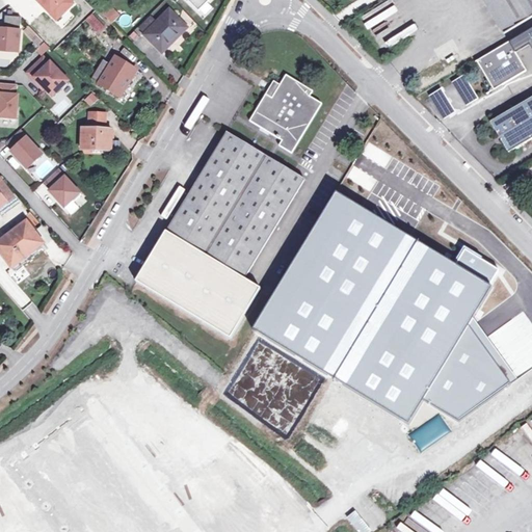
[(70,0),(36,0),(56,20),(73,3),(70,0)]
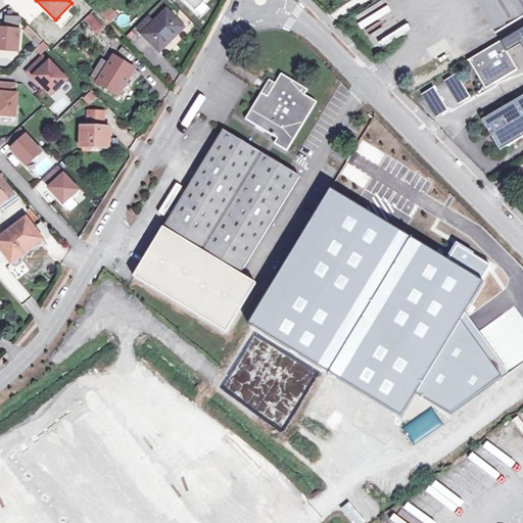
[(185,0),(196,11),(207,0),(185,0)]
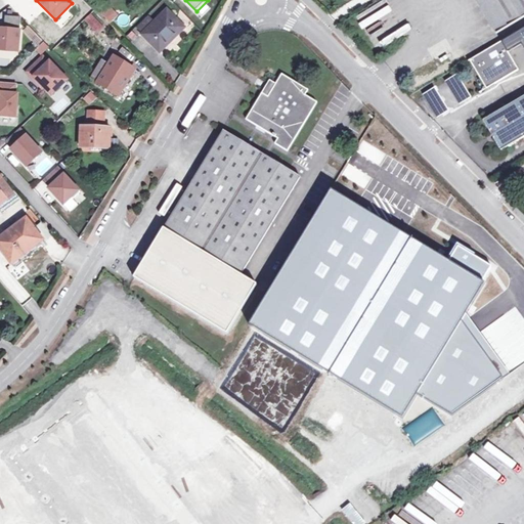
[(523,0),(475,0),(495,34),(523,16),(523,0)]
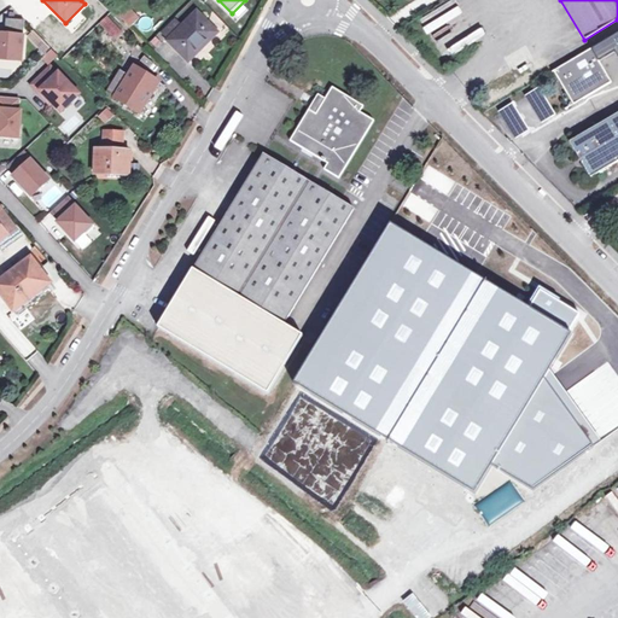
[(135,13),(123,1),(115,10),(127,22),(135,13)]
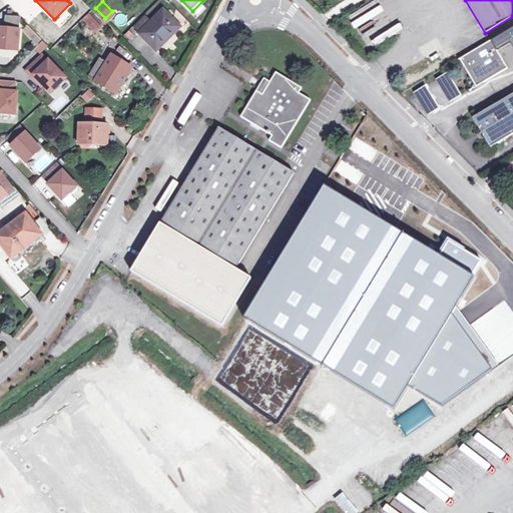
[(146,17),(135,27),(155,47),(165,38),(167,41),(181,27),(164,10),(151,22),(146,17)]
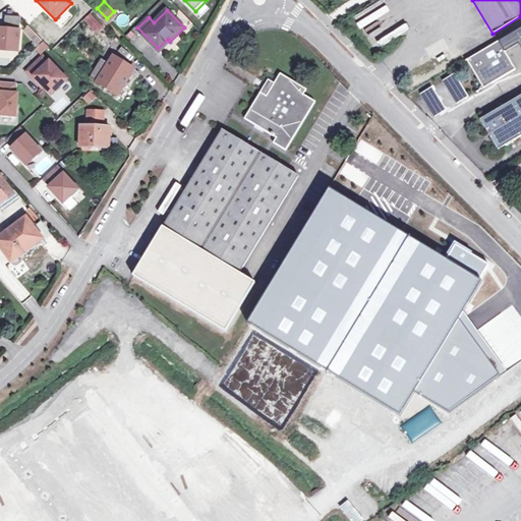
[(116,14),(114,11),(107,18),(110,21),(116,14)]
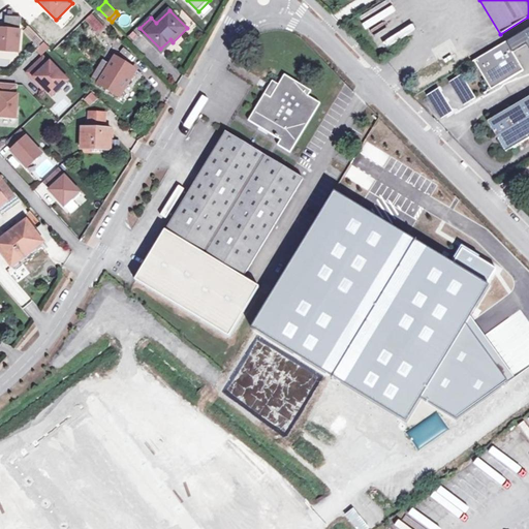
[(105,28),(92,14),(87,20),(100,33),(105,28)]
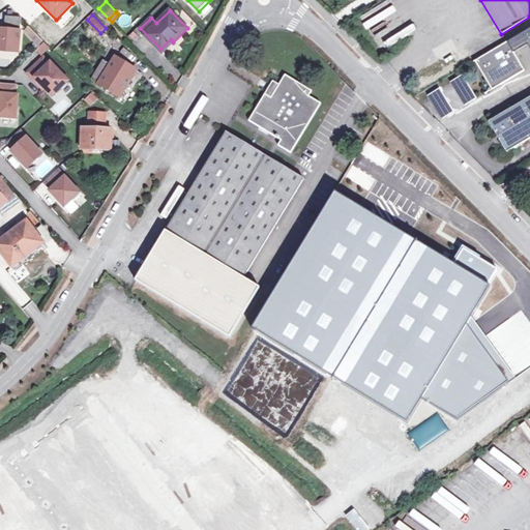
[(127,27),(130,18),(121,15),(118,24),(127,27)]
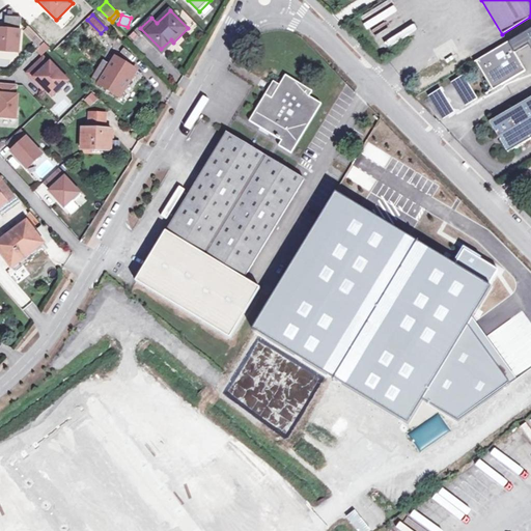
[(0,49),(19,51),(21,17),(5,16),(4,29),(0,28),(0,49)]
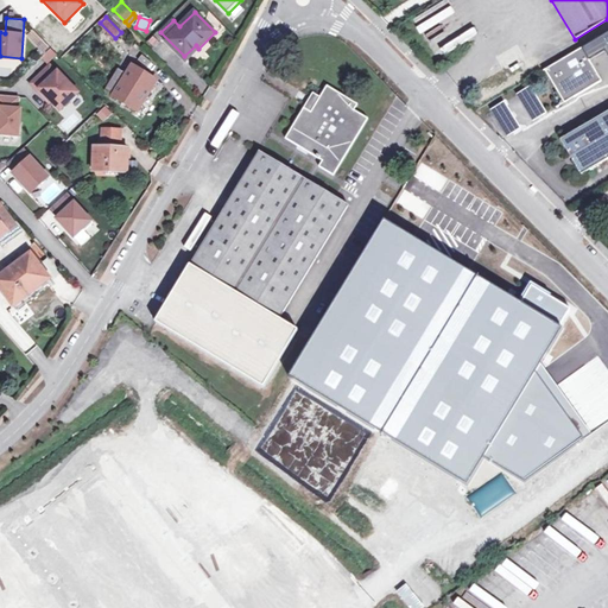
[(564,90),(569,99),(602,80),(597,73),(599,71),(596,67),(594,67),(590,59),(591,58),(607,49),(607,50),(607,31),(546,68),(562,93),(564,90)]
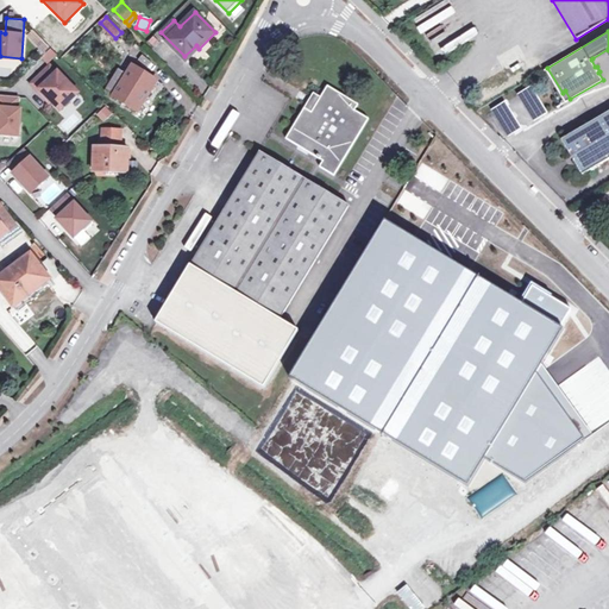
[(56,55),(51,49),(43,58),(48,63),(56,55)]
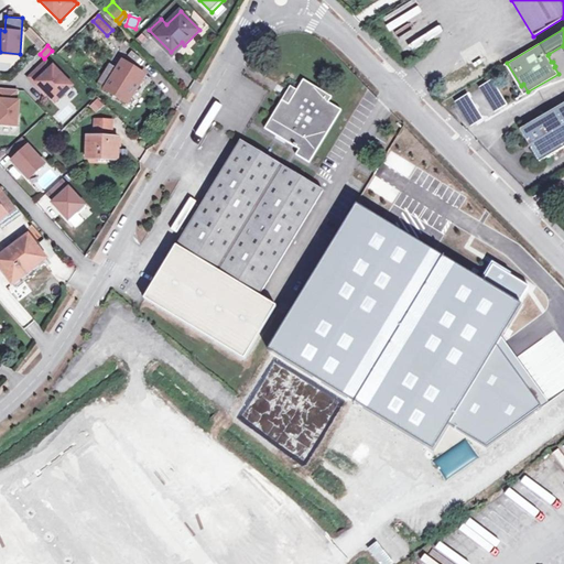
[(56,102),(73,86),(54,66),(53,67),(46,61),(29,77),(36,85),(38,83),(47,94),(56,102)]
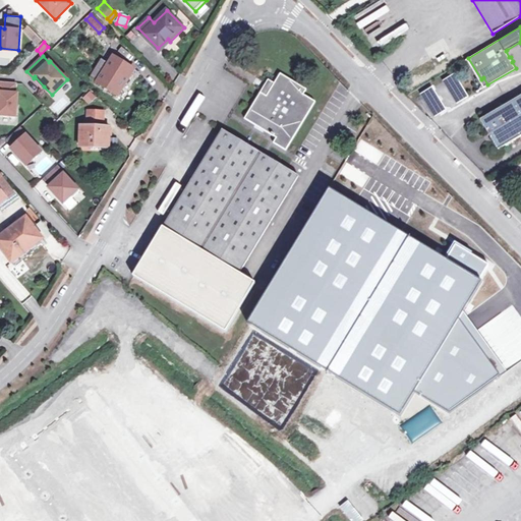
[(114,56),(109,64),(113,66),(117,58),(114,56)]
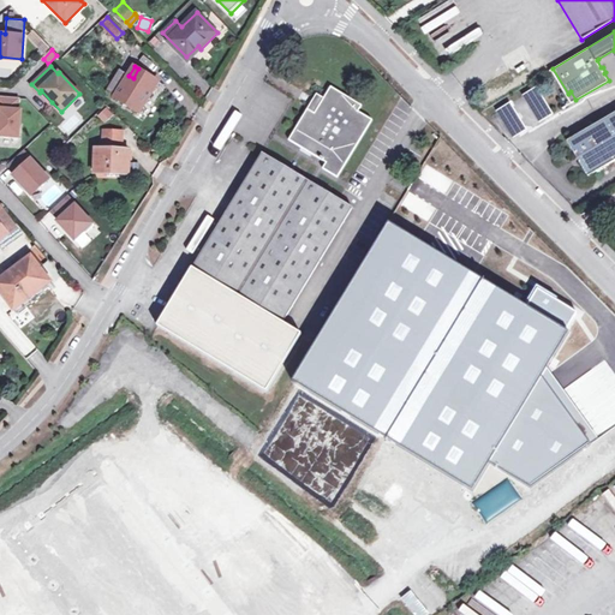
[(121,71),(108,93),(139,112),(148,99),(154,89),(153,89),(157,81),(138,69),(133,78),(129,76),(121,71)]
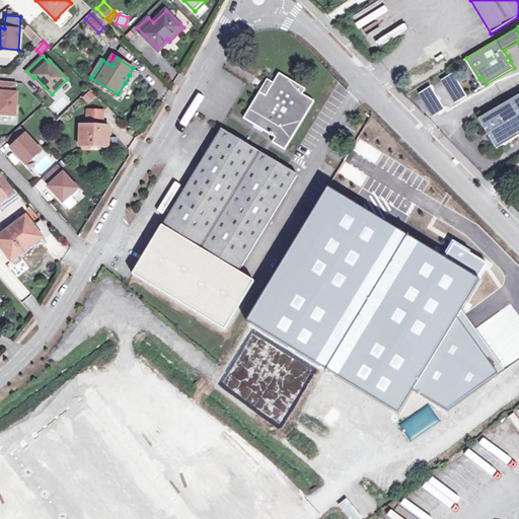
[(304,88),(279,72),(266,95),(258,91),(243,118),(275,137),(272,142),(284,148),(312,101),(301,93),(304,88)]
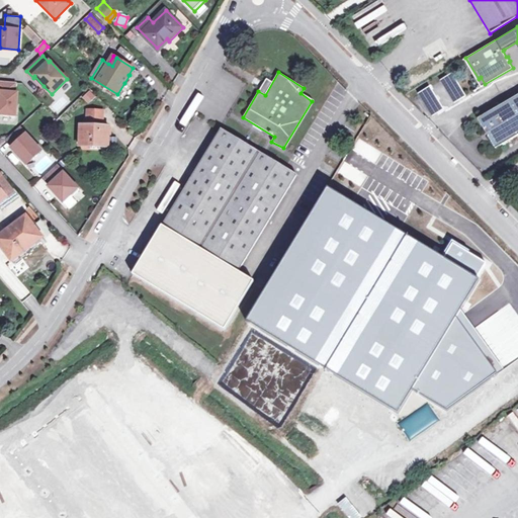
[(34,76),(33,78),(42,87),(44,86),(34,76)]
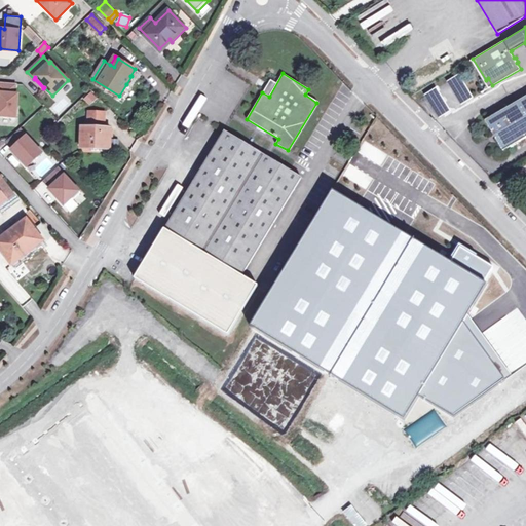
[(15,95),(16,84),(0,82),(0,116),(16,117),(19,95),(15,95)]
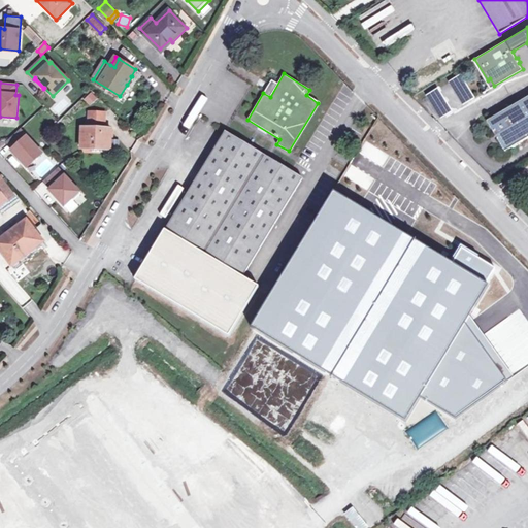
[(527,96),(487,121),(504,152),(527,136),(527,96)]
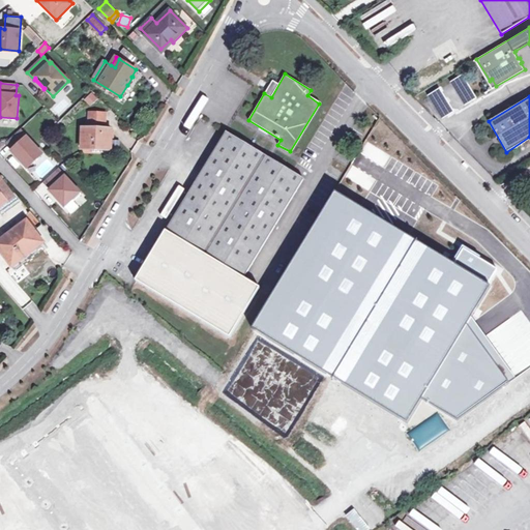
[(106,114),(90,113),(89,128),(83,128),(82,149),(111,150),(112,129),(105,129),(106,114)]
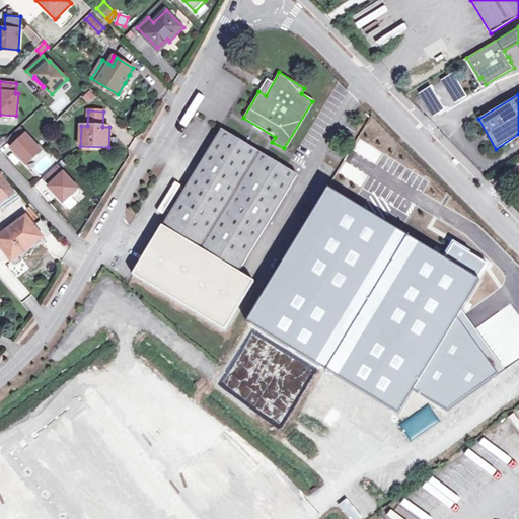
[(42,151),(19,127),(6,139),(13,146),(11,148),(26,164),(42,151)]
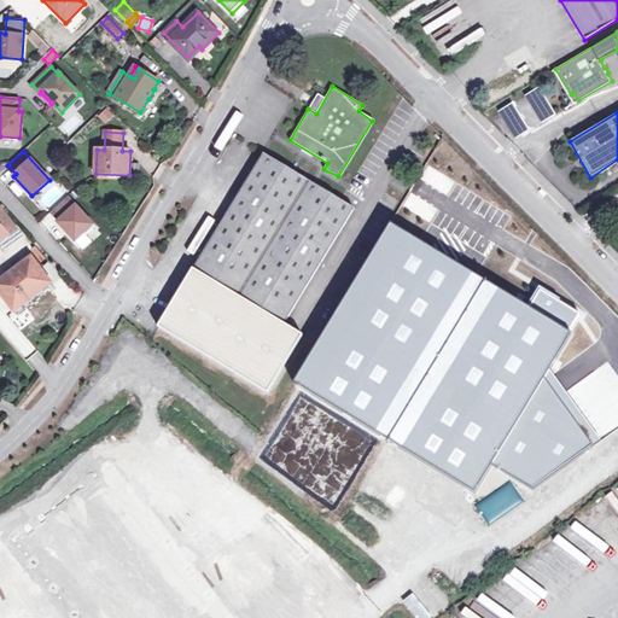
[(262,153),(193,268),(285,324),(354,208),(262,153)]
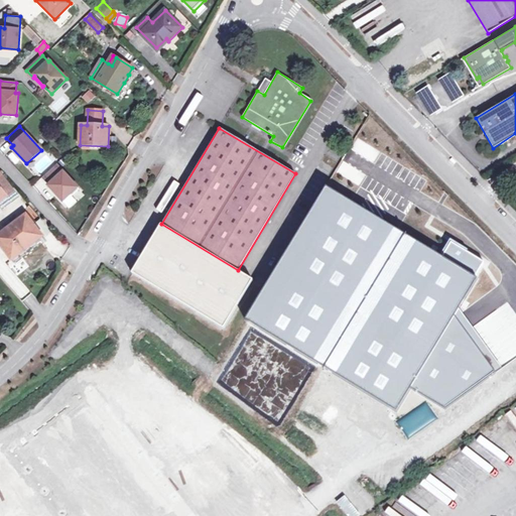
[(56,163),(43,175),(50,183),(48,184),(62,201),(71,194),(73,196),(80,188),(56,163)]
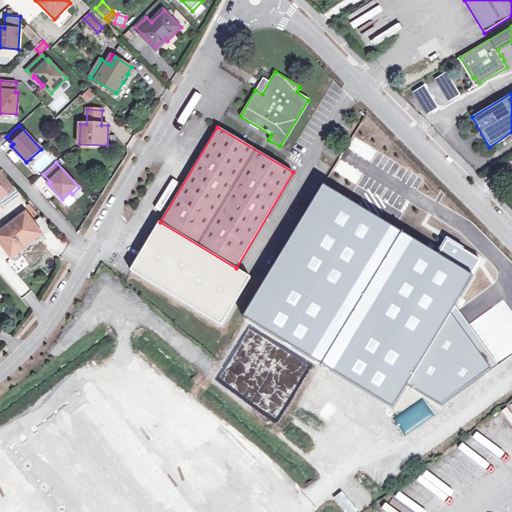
[(0,200),(14,189),(0,169),(0,200)]
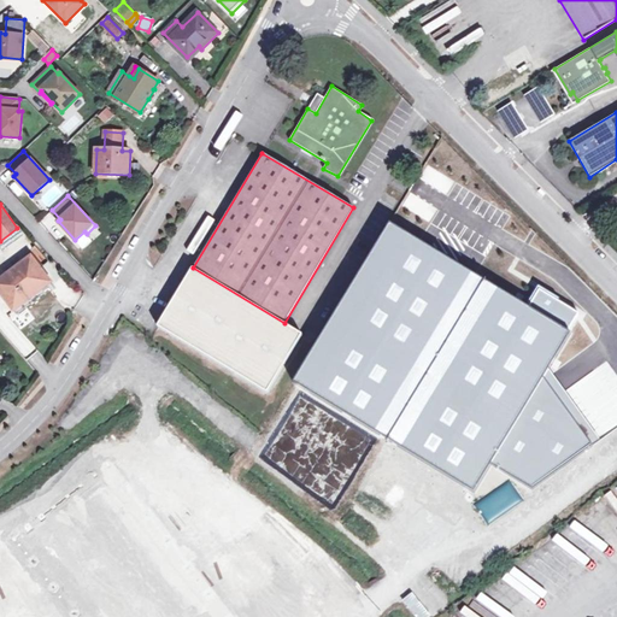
[(491,278),(444,250),(438,260),(417,248),(359,345),(341,335),(304,395),(321,406),(299,445),(380,494),(440,398),(458,409),(485,368),(465,356),(499,298),(485,289),(491,278)]
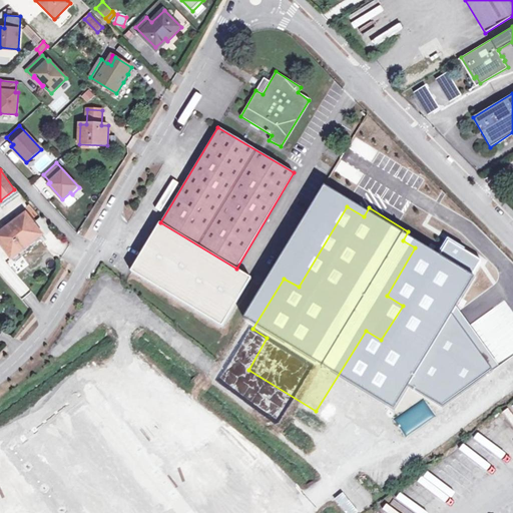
[(26,214),(0,234),(0,241),(15,262),(35,246),(32,242),(42,234),(26,214)]
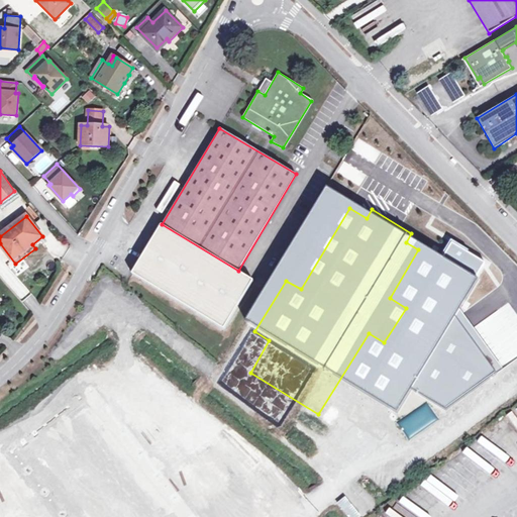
[(253,280),(162,224),(132,273),(223,327),(253,280)]
